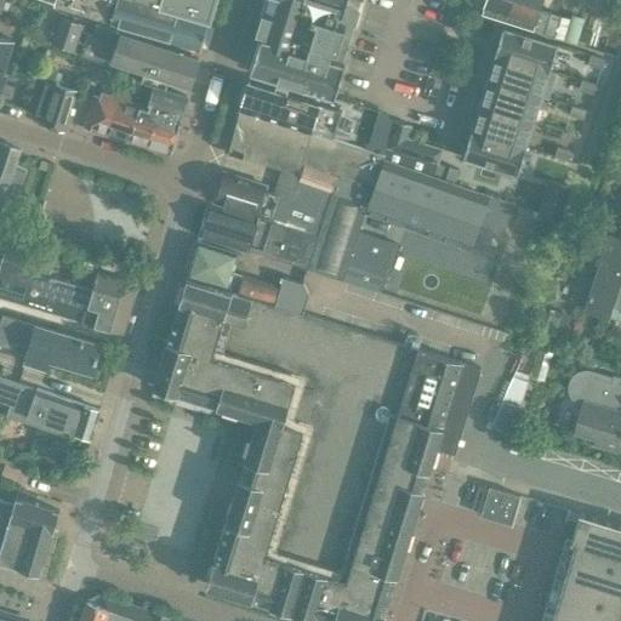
[(134,30),(142,1),(135,0),(53,0),(53,5),(132,29),(134,30)]
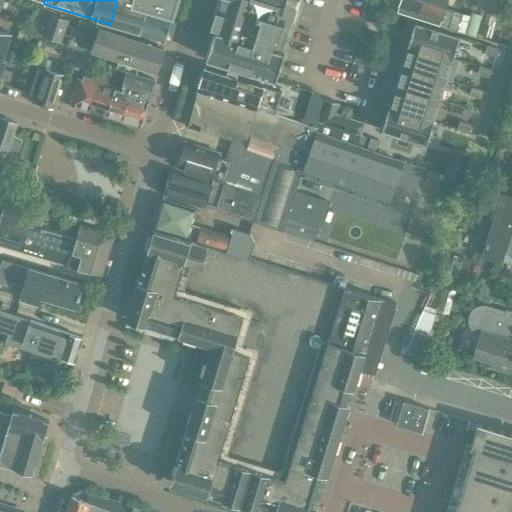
[(111,0),(117,1),(170,17),(175,0),(111,0)]
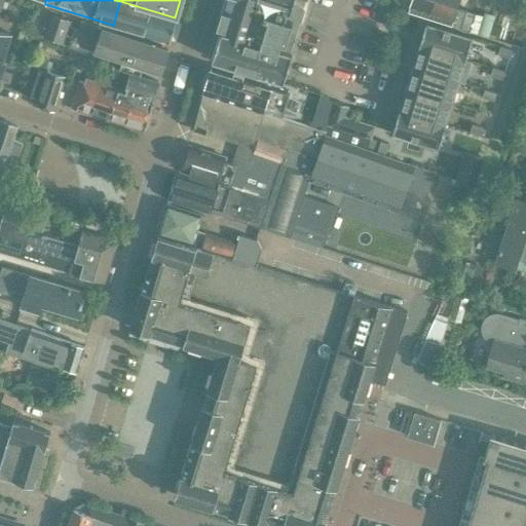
[(212,59),(214,59),(283,80),(291,53),(290,53),(299,23),(296,23),(298,13),(290,10),(293,0),(224,0),(215,31),(219,33),(212,59)]
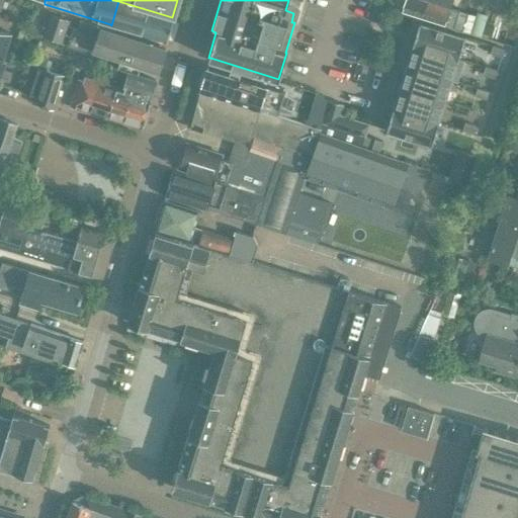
[(405,0),(403,7),(445,21),(450,8),(452,0),(405,0)]
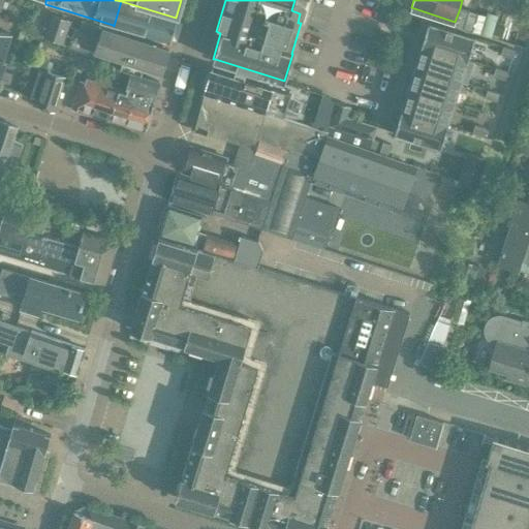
[(169,42),(176,18),(121,1),(114,26),(113,25),(113,26),(131,31),(133,34),(143,36),(143,34),(169,42)]
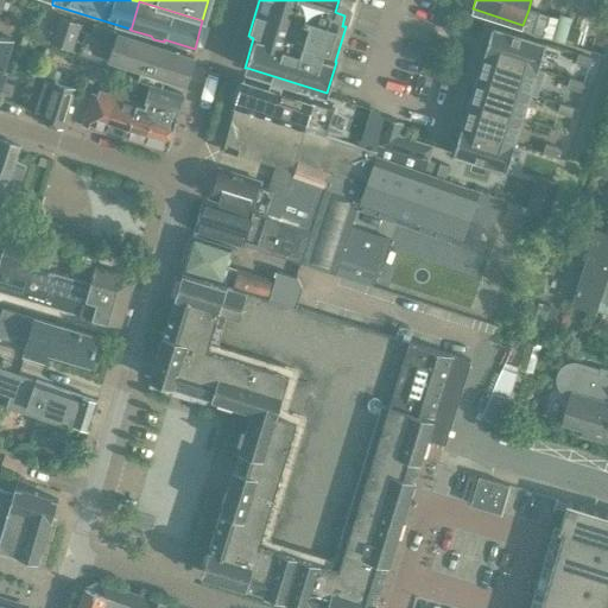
[(536,24),(534,30),(534,31),(536,32),(542,35),(543,36),(544,36),(548,37),(550,37),(551,37),(551,38),(552,38),(553,38),(555,38),(556,39),(558,39),(562,42),(564,42),(565,42),(568,42),(571,43),(575,44),(576,44),(577,43),(577,40),(580,35),(580,32),(578,31),(577,31),(576,30),(572,30),(570,29),(569,26),(569,25),(570,18),(561,16),(558,16),(557,17),(555,17),(552,17),(549,16),(548,16),(546,16),(545,14),(543,14),(540,14),(539,14),(538,17),(537,20),(537,21),(537,23),(536,23),(536,24)]
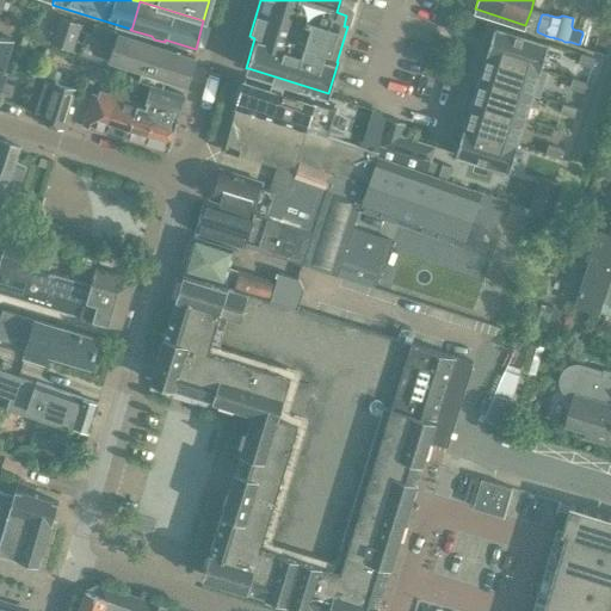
[(50,41),(74,49),(82,23),(59,16),(50,41)]
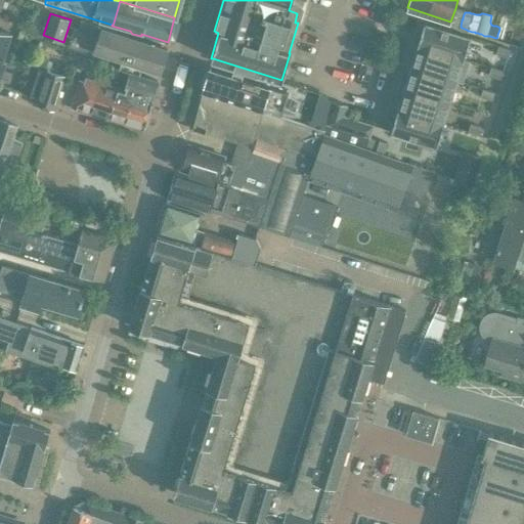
[(416,45),(417,46),(463,59),(470,37),(423,23),(416,45)]
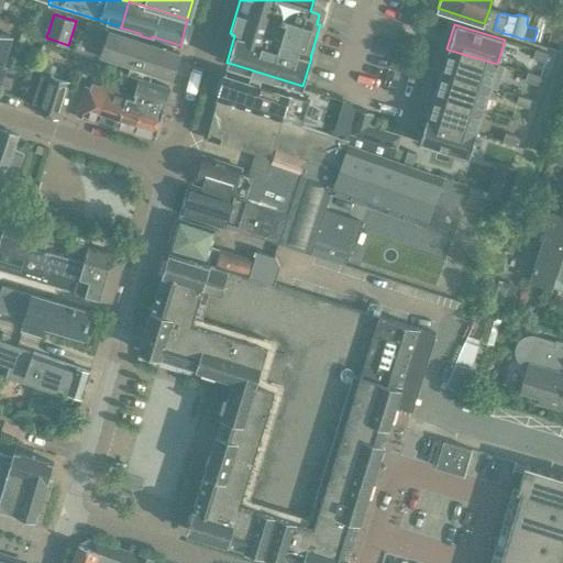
[(170,78),(179,53),(107,29),(105,39),(78,30),(72,50),(98,58),(99,55),(170,78)]
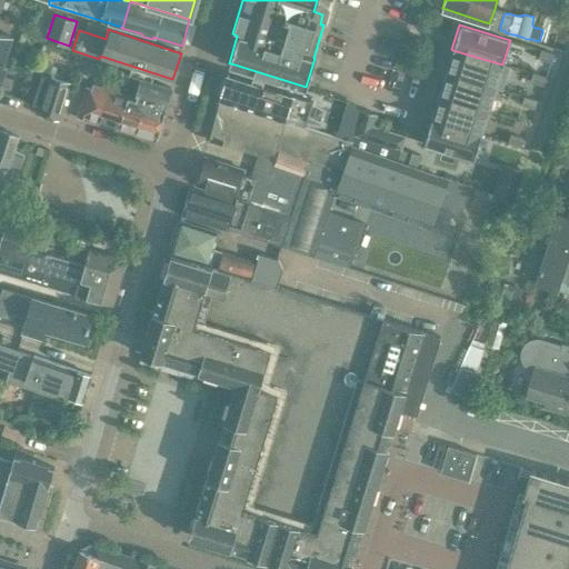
[(1,67),(10,35),(0,31),(0,83),(0,85),(6,68),(1,67)]
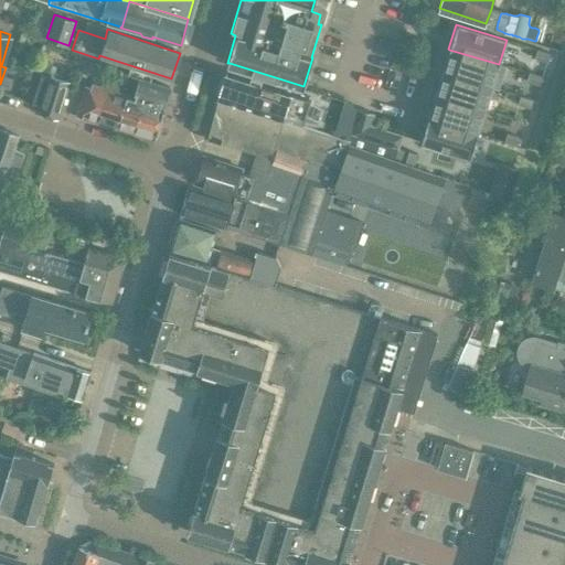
[(16,54),(27,57),(30,48),(18,44),(16,54)]
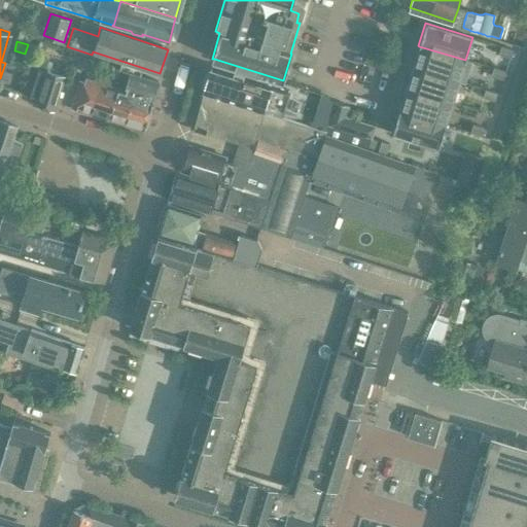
[(419,46),(413,67),(458,81),(464,83),(471,61),(465,60),(419,46)]
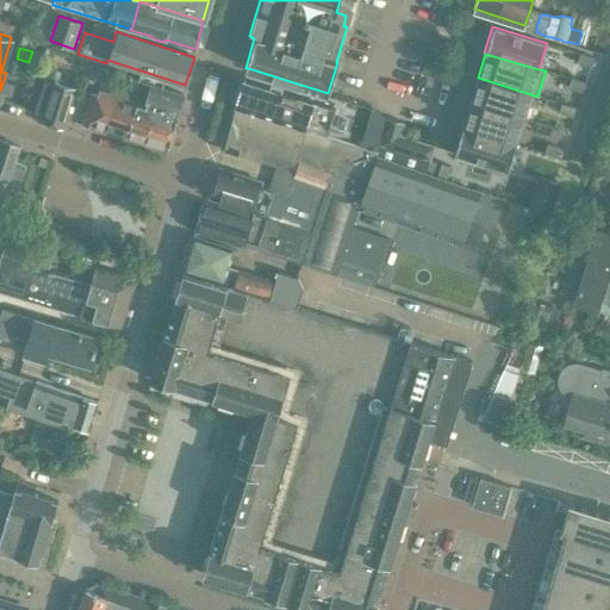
[(579,54),(577,62),(591,67),(593,57),(579,54)]
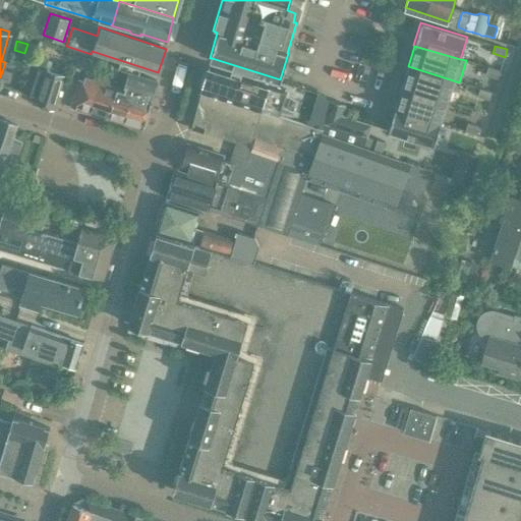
[(24,53),(14,50),(12,57),(22,60),(24,53)]
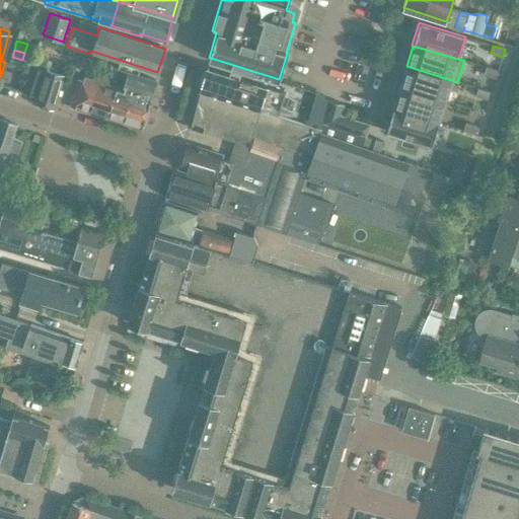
[(53,109),(59,89),(63,74),(31,65),(22,92),(39,97),(35,104),(53,109)]
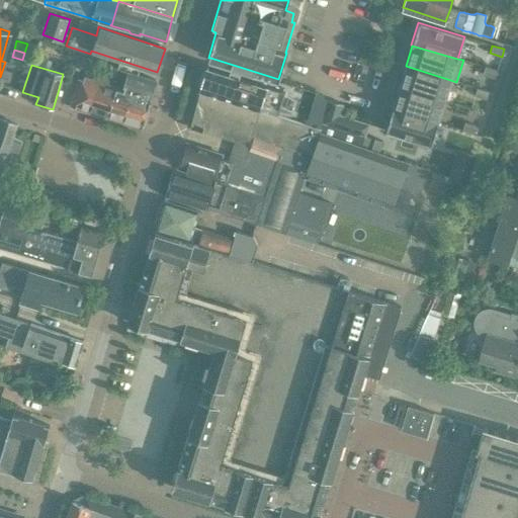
[(398,87),(399,88),(443,101),(444,101),(450,80),(406,66),(405,65),(398,87)]
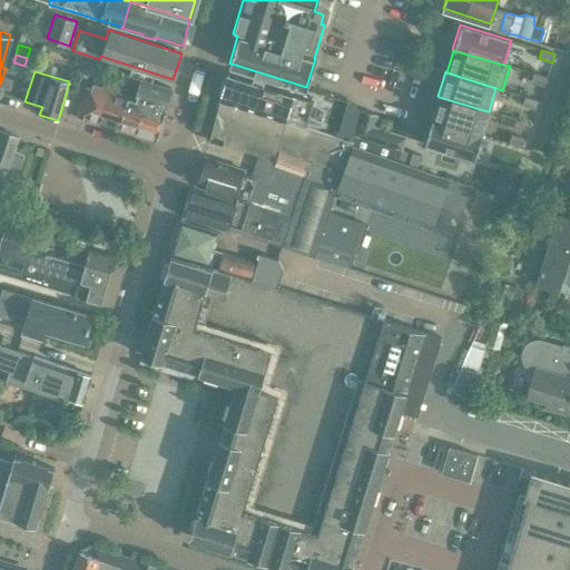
[(228,74),(222,100),(285,120),(305,127),(314,100),(228,74)]
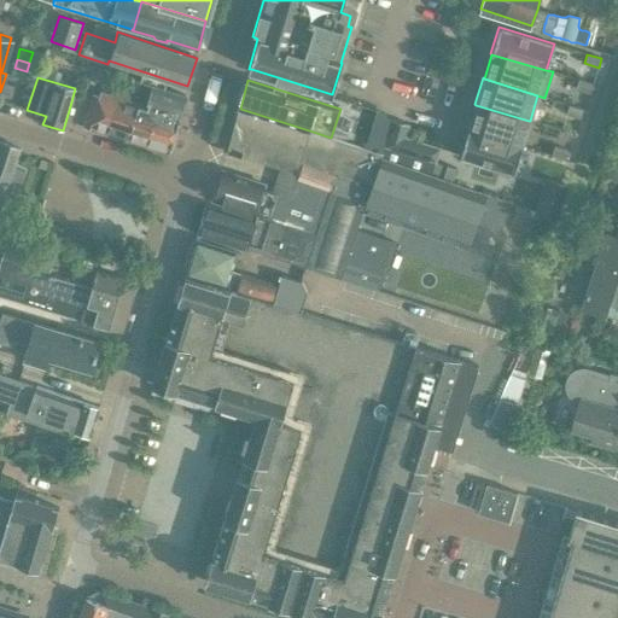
[(578,80),(576,88),(589,93),(592,83),(578,80)]
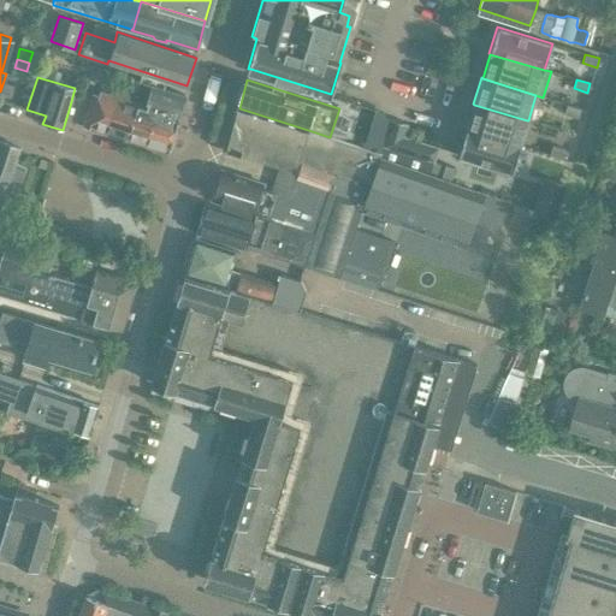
[(143,111),(153,113),(177,120),(184,96),(150,86),(144,106),(143,111)]
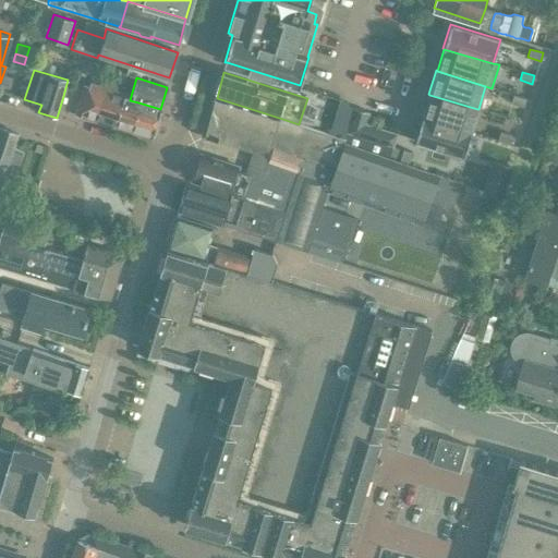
[(96,121),(106,88),(91,83),(89,87),(85,85),(75,114),(96,121)]
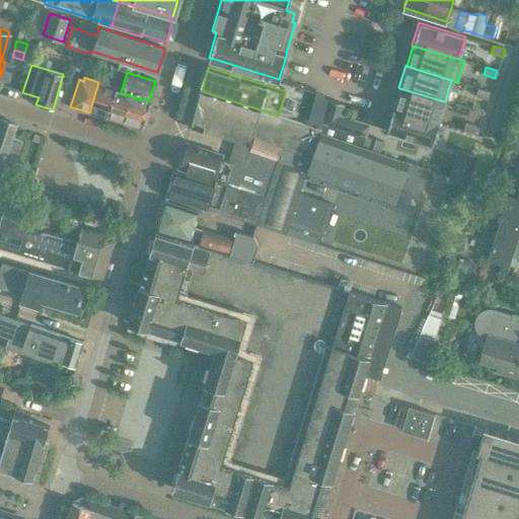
[(98,82),(89,113),(106,118),(116,87),(98,82)]
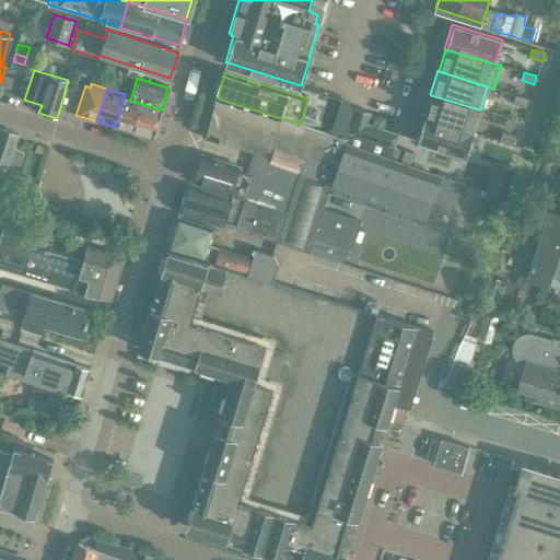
[(125,94),(115,127),(132,132),(135,123),(133,123),(139,103),(130,101),(131,96),(125,94)]
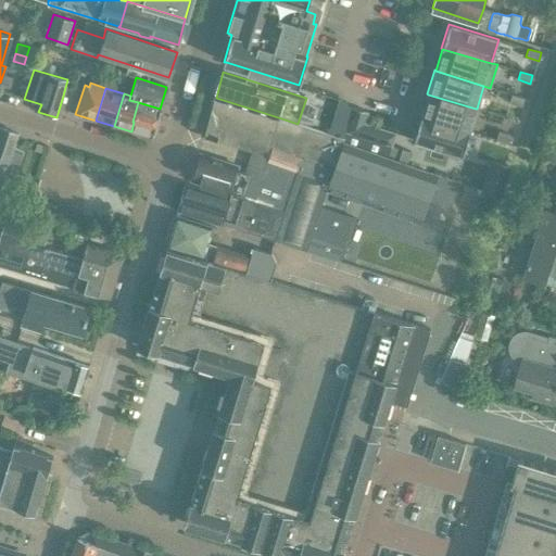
[(428,95),(421,116),(469,130),(476,109),(428,95)]
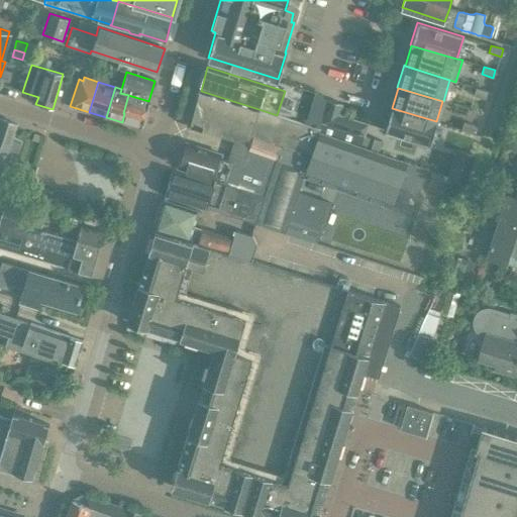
[(476,88),(474,96),(485,99),(487,91),(476,88)]
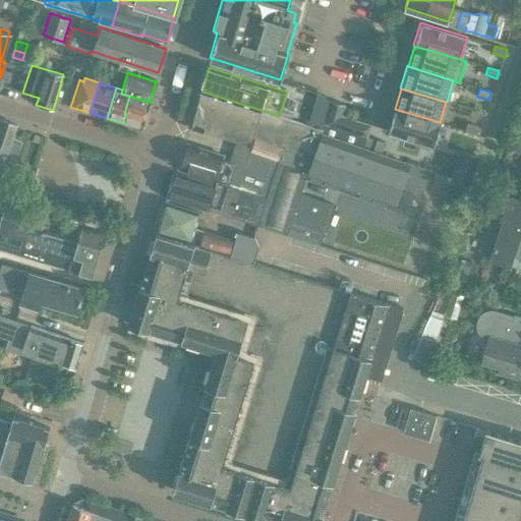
[(203,92),(190,128),(236,142),(249,147),(251,141),(253,136),(313,155),(322,132),(323,130),(279,116),(261,110),(203,92)]
